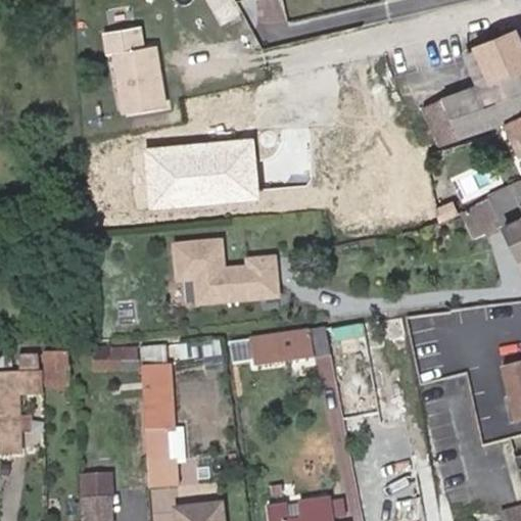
[(140,9),(138,0),(97,0),(99,13),(140,9)]
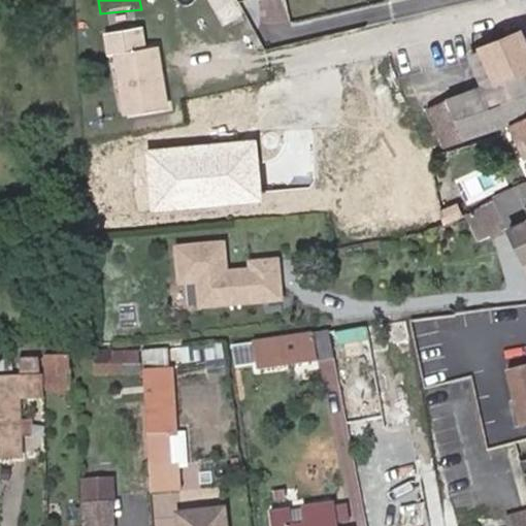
[(168,105),(159,43),(146,46),(143,24),(106,30),(109,52),(118,51),(120,66),(127,112),(168,105)]
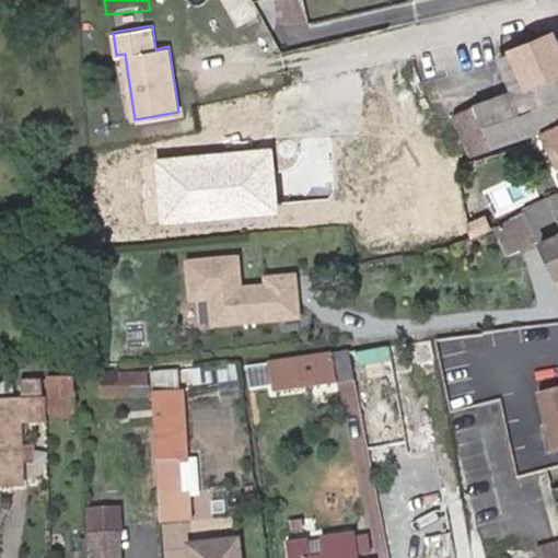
[(557,33),(556,30),(513,47),(501,54),(516,89),(478,102),(454,114),(428,124),(445,162),(457,157),(466,154),(471,153),(472,154),(495,147),(541,129),(543,128),(557,123),(557,33)]
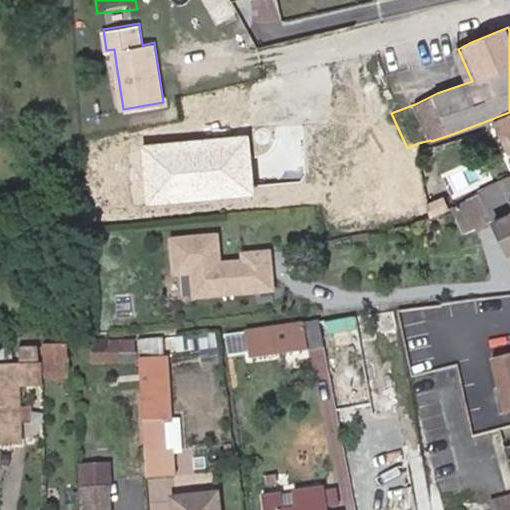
[(116,64),(114,49),(106,50),(104,51),(106,65),(116,64)]
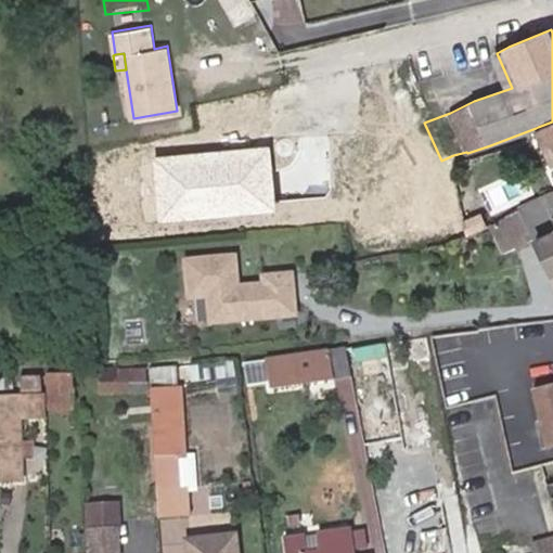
[(552,121),(538,127),(547,144),(552,140),(552,121)]
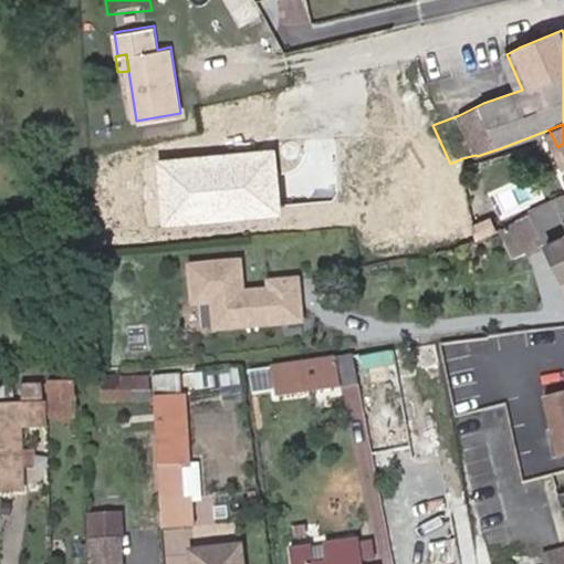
[(108,148),(106,133),(90,136),(92,150),(108,148)]
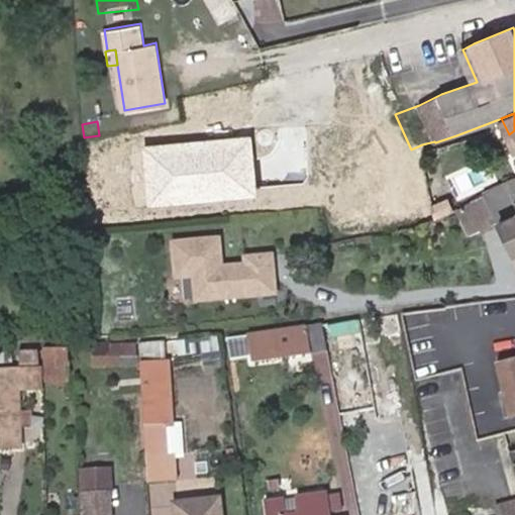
[(444,175),(441,162),(431,164),(434,178),(444,175)]
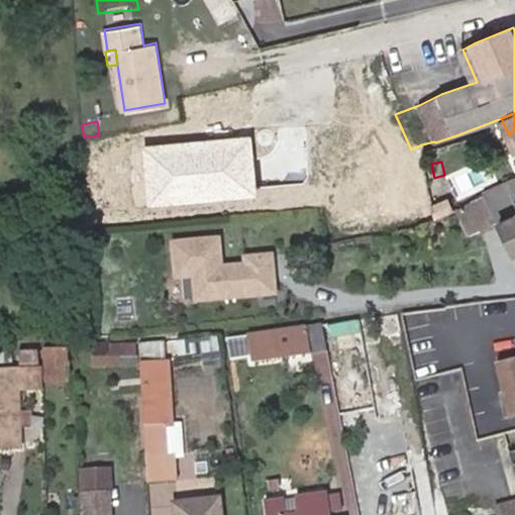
[(377,191),(371,164),(318,177),(325,205),(352,198),(377,191)]
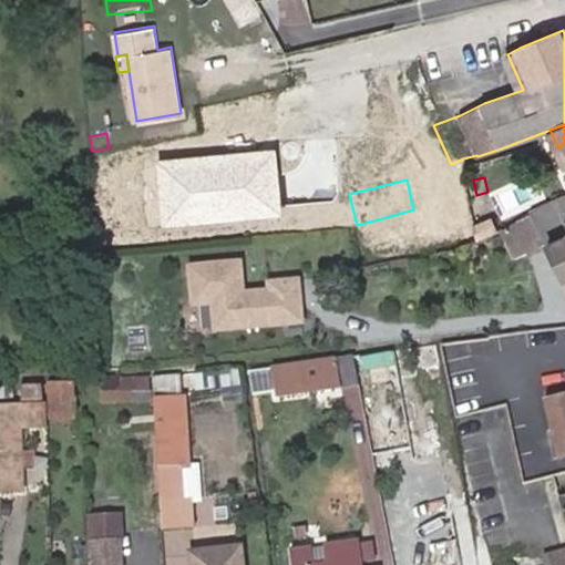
[(564,194),(535,211),(541,221),(564,206),(564,194)]
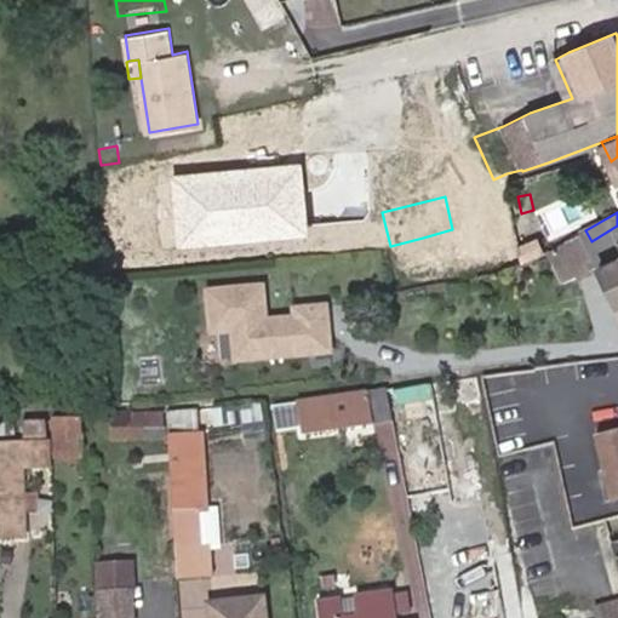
[(515,216),(514,213),(452,229),(423,238),(435,285),(526,259),(515,216)]
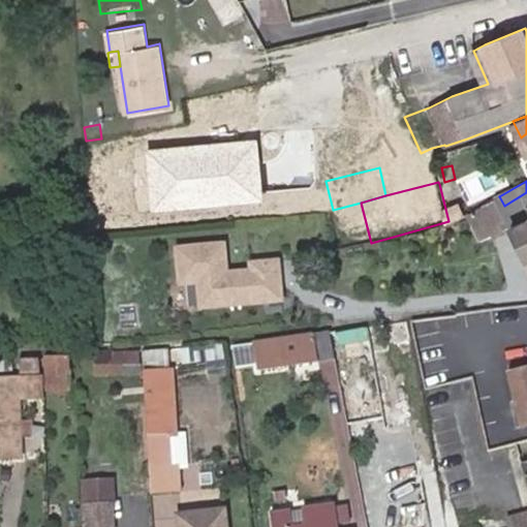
[(526,192),(504,206),(526,252),(526,192)]
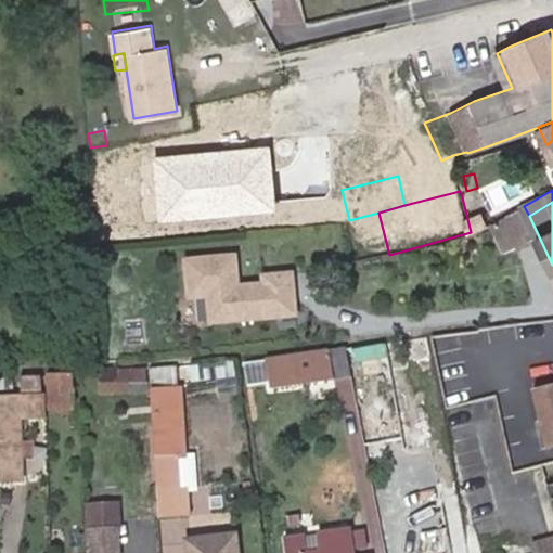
[(242,285),(239,254),(190,258),(193,297),(211,295),(214,322),(298,314),(294,272),(266,274),(267,282),(242,285)]
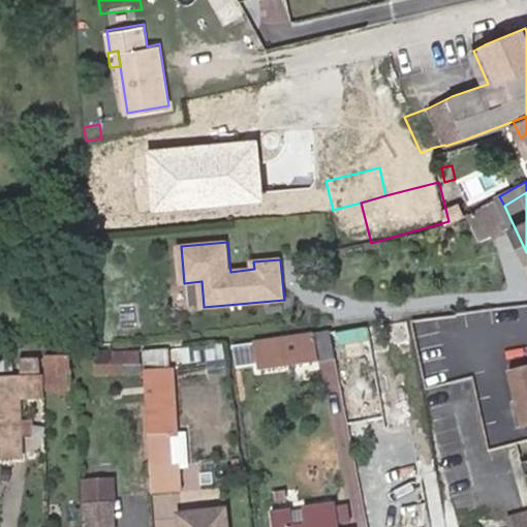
[(337,359),(330,329),(255,340),(258,359),(260,370),(337,359)]
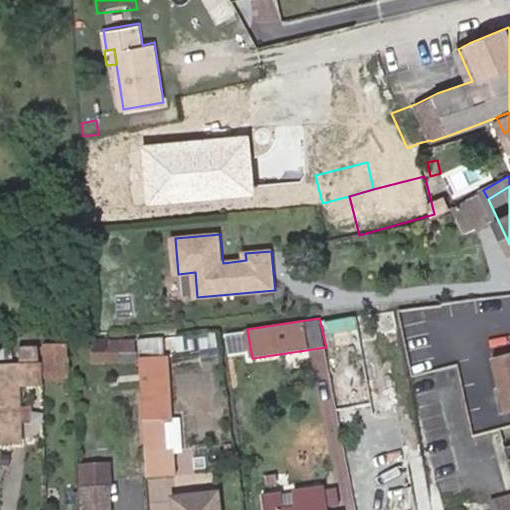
[(250,347),(247,329),(226,333),(228,351),(250,347)]
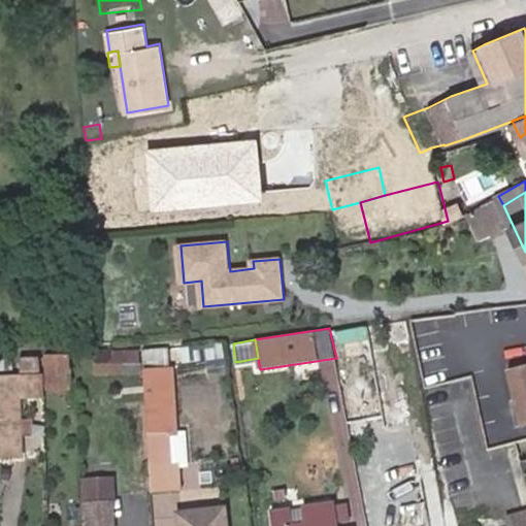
[(176,432),(172,366),(169,366),(167,347),(143,349),(144,368),(149,433),(151,463),(174,462),(172,432),(176,432)]
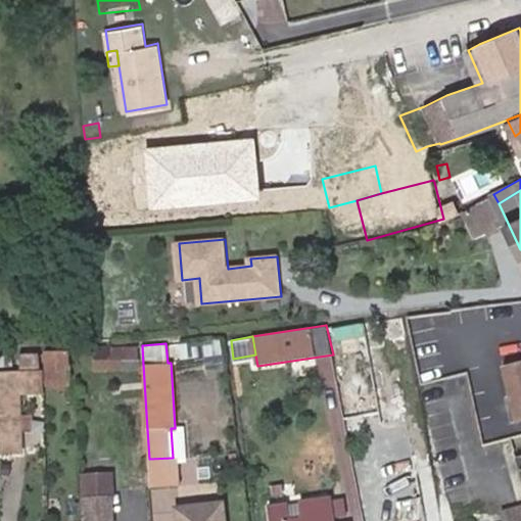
[(138,367),(137,345),(97,347),(98,369),(138,367)]
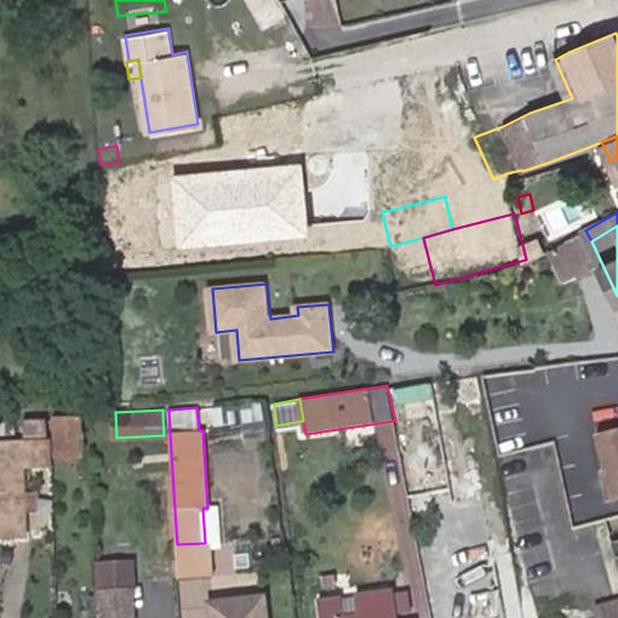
[(84,455),(81,416),(53,417),(55,456),(84,455)]
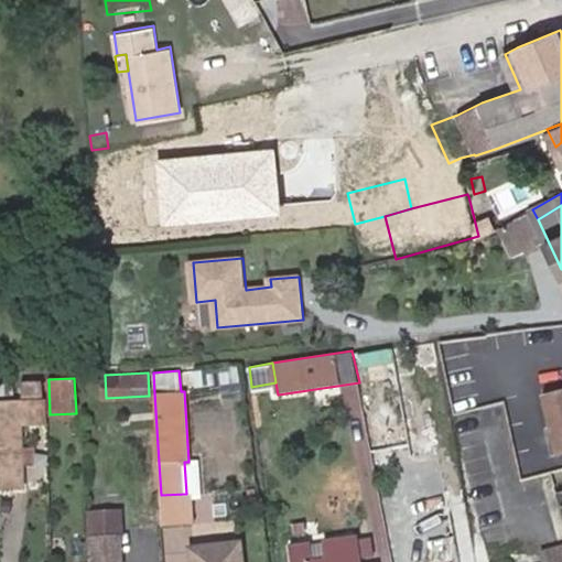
[(561,395),(546,398),(559,453),(561,452),(561,395)]
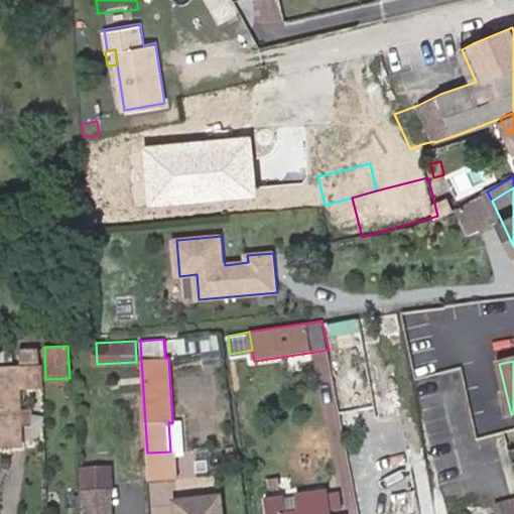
[(20,411),(19,386),(44,386),(44,367),(0,368),(0,444),(21,444),(20,423),(20,411)]
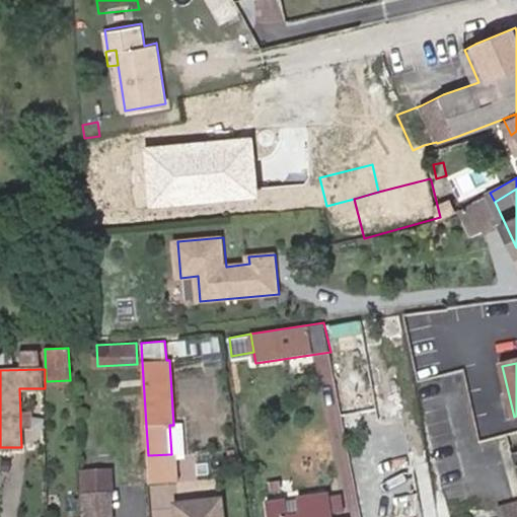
[(30,425),(30,414),(20,414),(20,426),(30,425)]
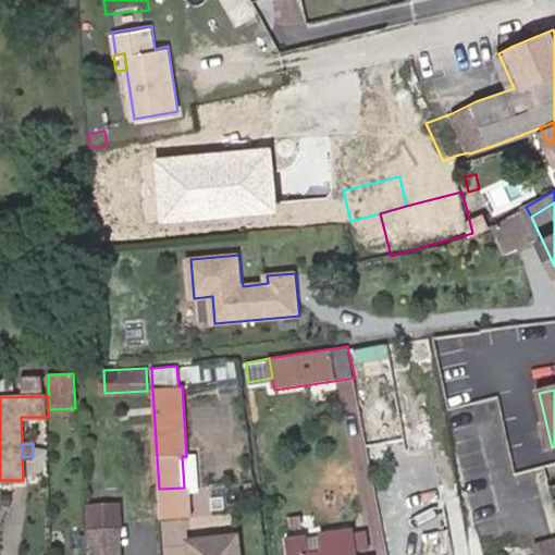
[(194,517),(192,486),(184,488),(159,489),(160,519),(194,517)]
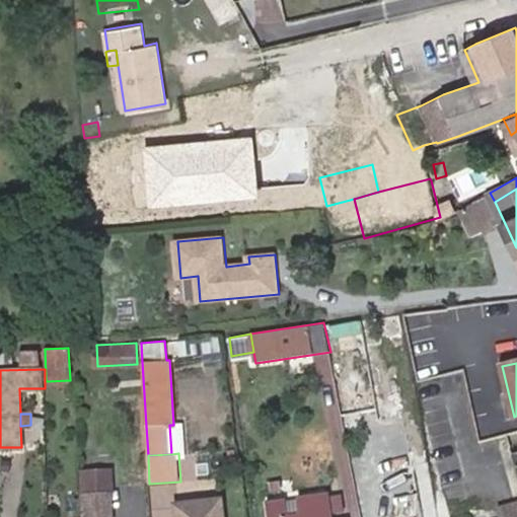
[(516,453),(513,454),(516,467),(516,504),(498,509),(500,516),(516,516),(516,453)]
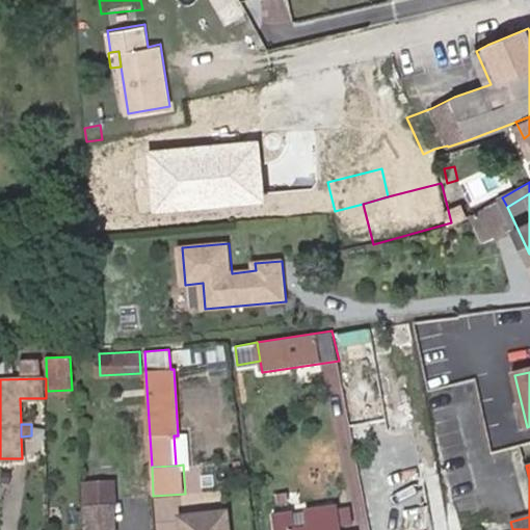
[(10,482),(11,472),(4,471),(2,481),(10,482)]
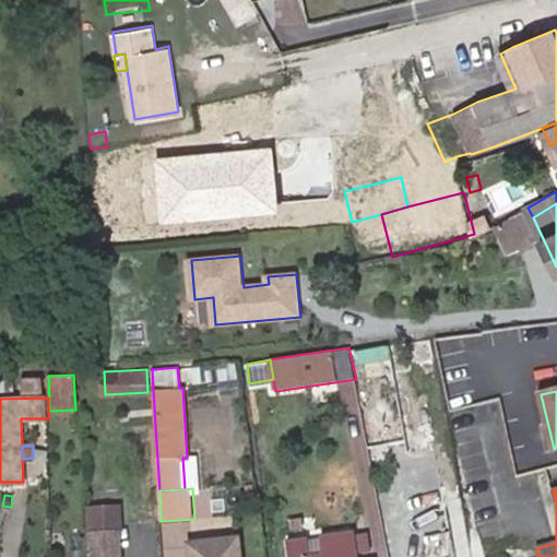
[(121,531),(120,507),(89,509),(90,533),(120,531),(121,531)]
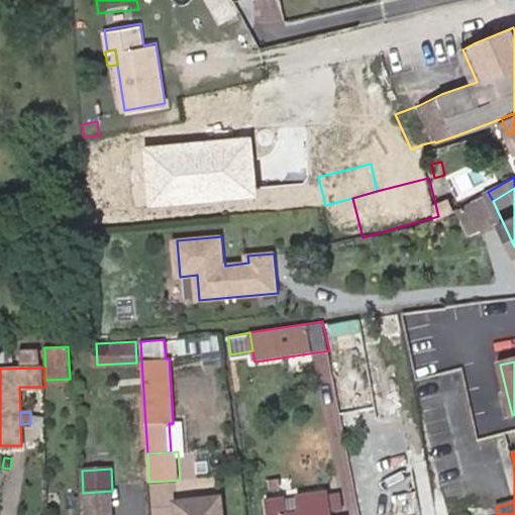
[(61,504),(60,490),(53,490),(53,504),(61,504)]
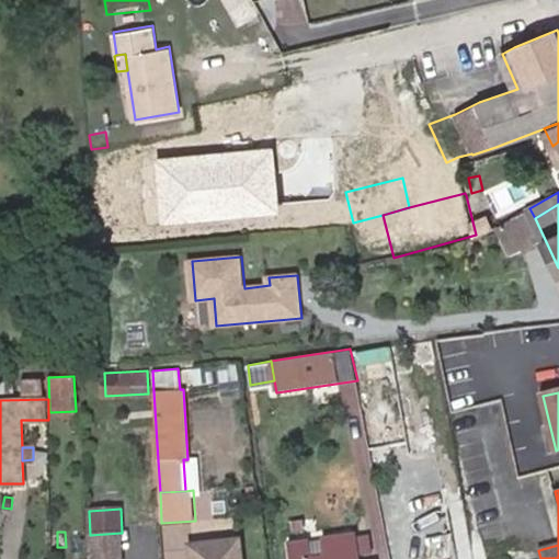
[(122,558),(121,533),(90,535),(90,558),(122,558)]
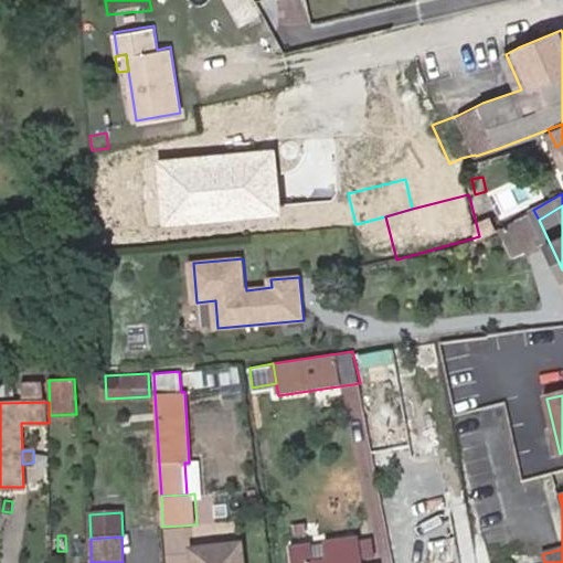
[(359,562),(356,539),(327,543),(329,558),(312,561),(310,546),(294,549),(295,562),(359,562)]
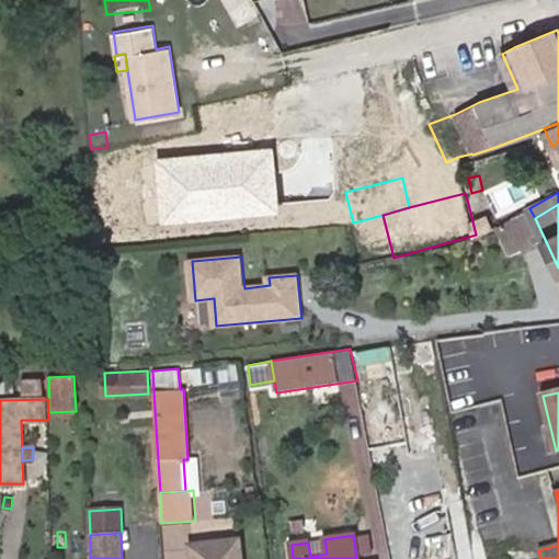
[(241,558),(239,539),(190,544),(191,558),(241,558)]
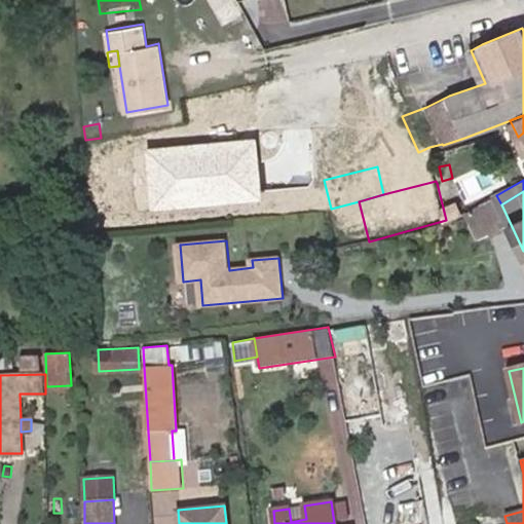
[(306,519),(304,506),(289,509),(291,522),(306,519)]
